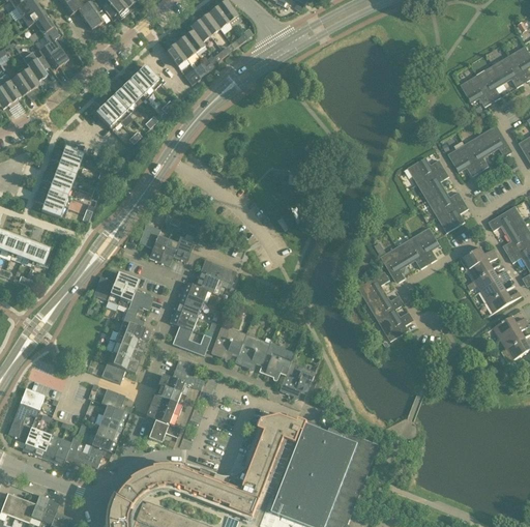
[(26,0),(16,7),(22,17),(38,5),(35,1),(36,0),(26,0)]
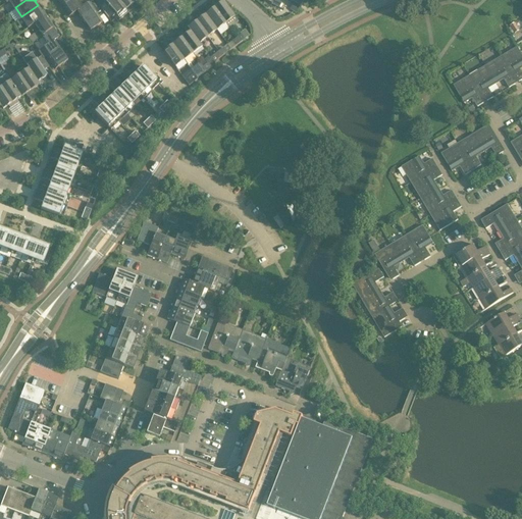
[(82,5),(77,0),(69,0),(62,5),(63,5),(69,14),(76,9),(81,16),(93,7),(99,3),(96,0),(88,0),(82,5)]
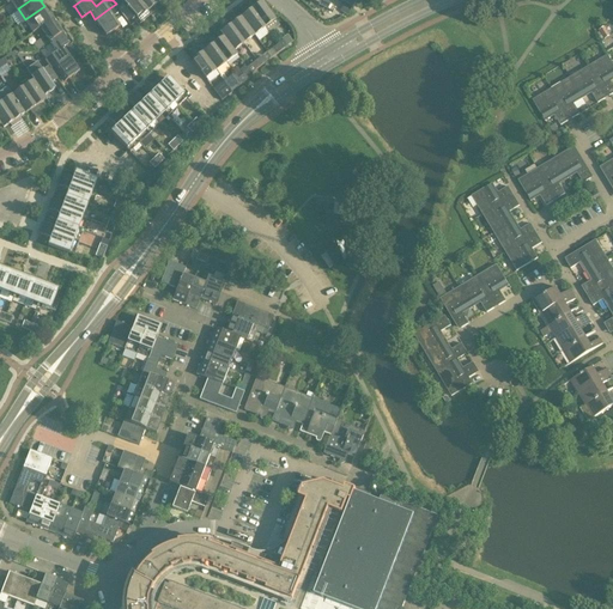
[(150,12),(140,0),(122,0),(117,5),(126,18),(131,23),(135,19),(138,23),(150,12)]
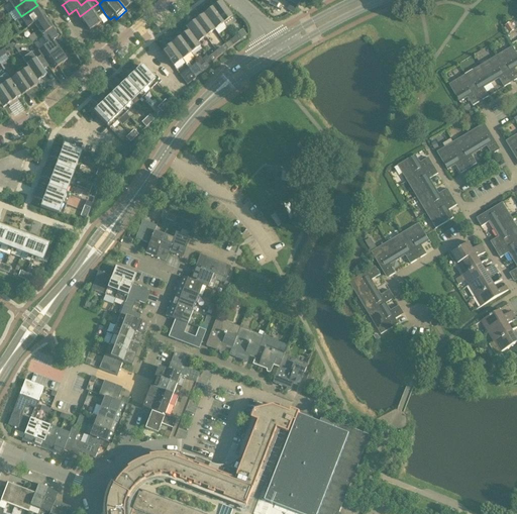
[(118,0),(126,10),(129,7),(127,5),(132,0),(118,0)]
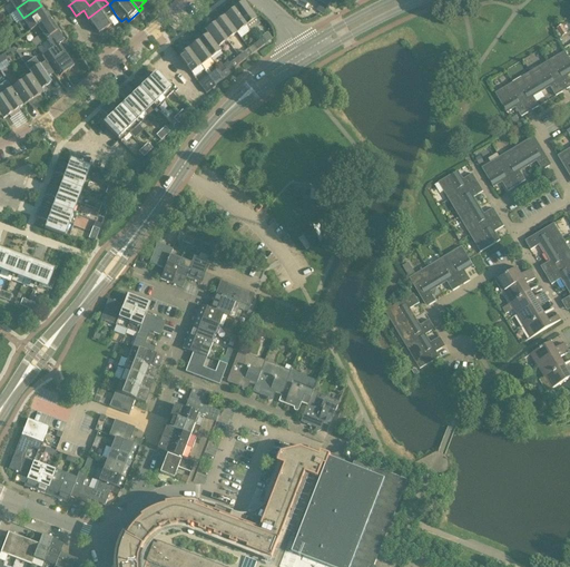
[(233,7),(246,23),(256,16),(244,0),(242,0),(233,7)]
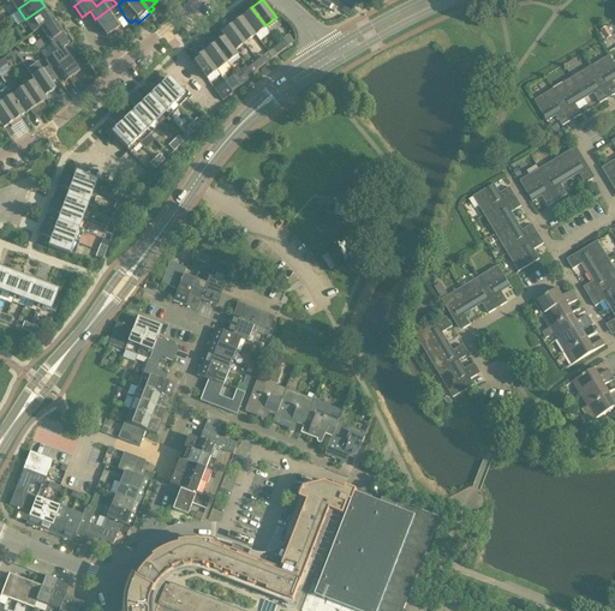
[(29,24),(33,30),(54,15),(51,10),(48,12),(45,6),(25,19),(21,23),(23,28),(29,24)]
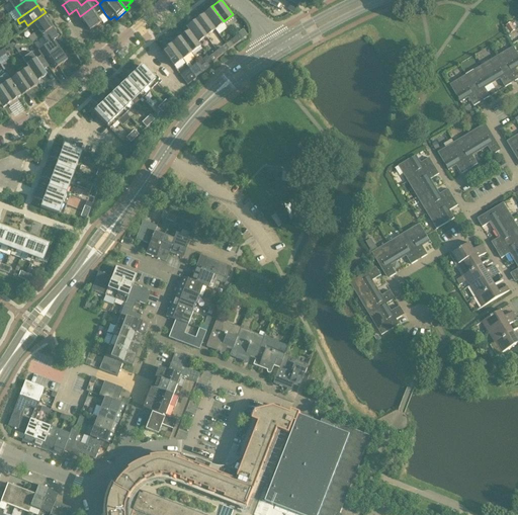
[(203,12),(214,27),(224,21),(211,6),(203,12)]
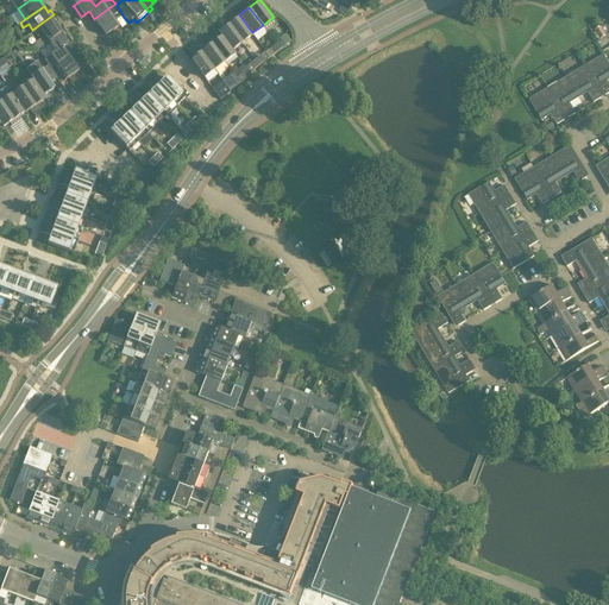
[(108,8),(94,19),(105,33),(119,24),(108,8)]
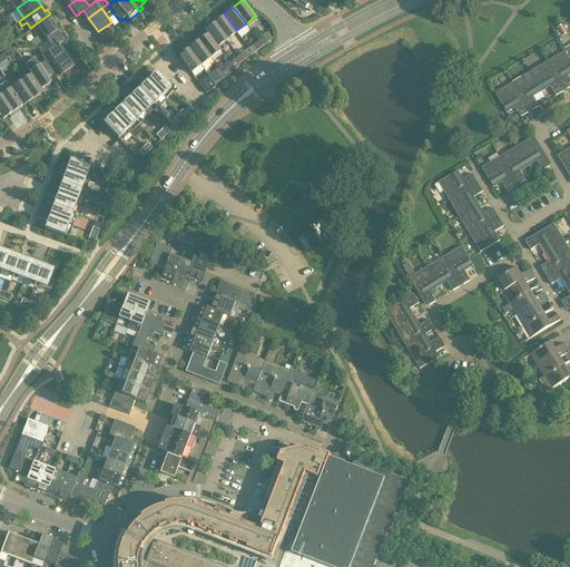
[(41,40),(46,37),(59,28),(53,19),(53,18),(50,13),(30,28),(37,23),(42,31),(37,35),(41,40)]
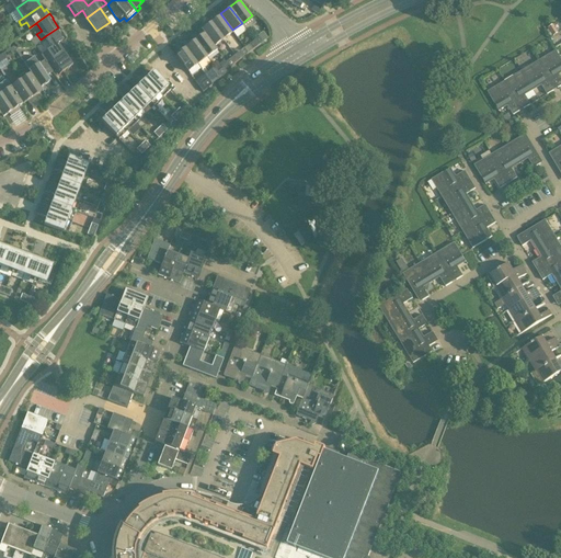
[(210,21),(222,37),(232,30),(220,13),(210,21)]
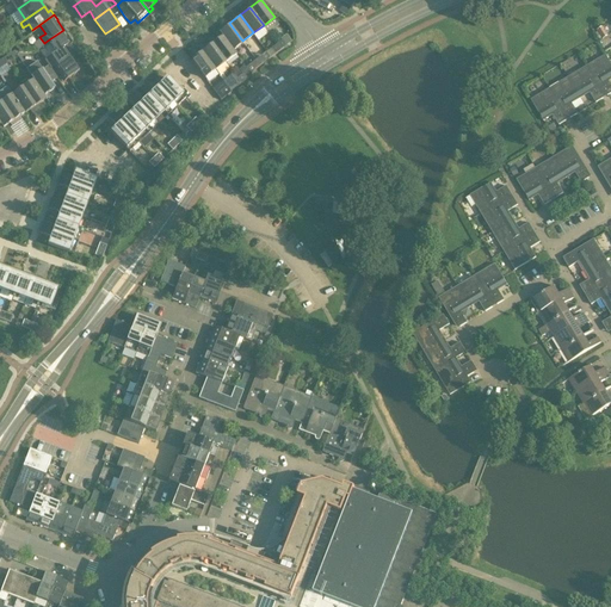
[(222,35),(233,48),(242,41),(229,23),(218,31),(222,35)]
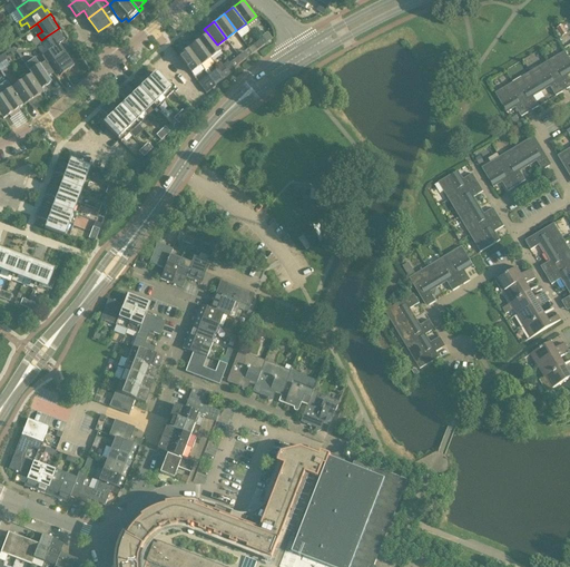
[(45,51),(50,59),(64,50),(59,42),(66,37),(59,28),(46,37),(52,46),(45,51)]
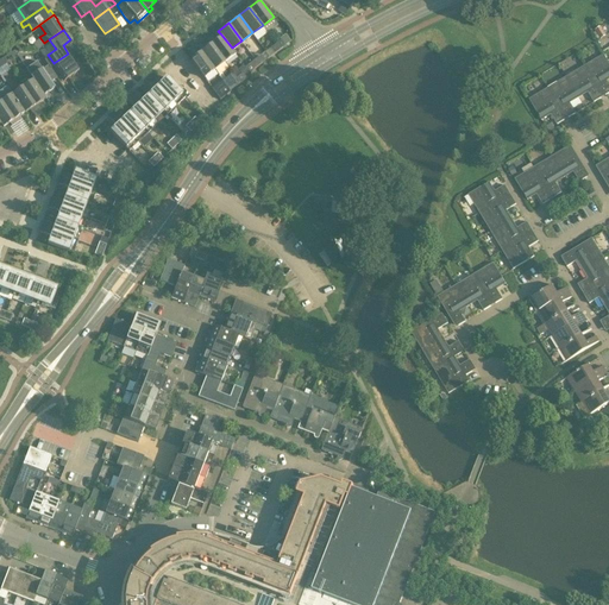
[(211,42),(225,60),(236,51),(232,48),(221,35),(211,42)]
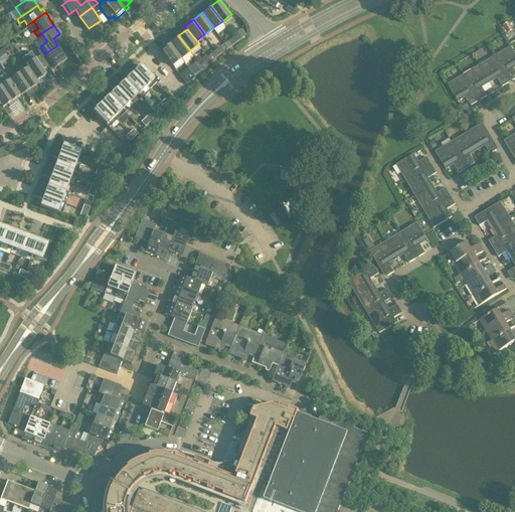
[(170,42),(181,57),(190,50),(178,35),(170,42)]
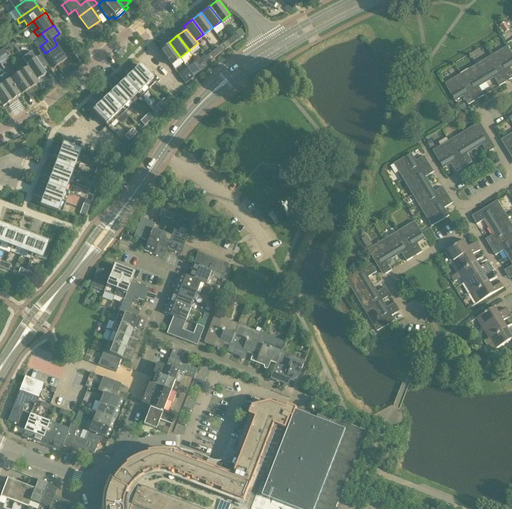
[(180,57),(169,42),(160,48),(171,63),(180,57)]
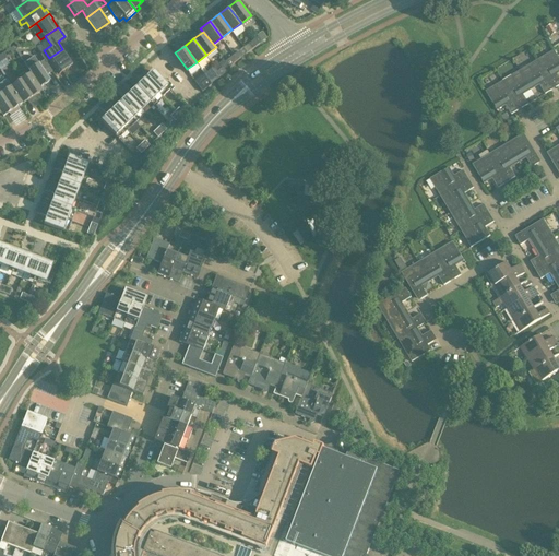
[(537,57),(554,85),(558,82),(558,72),(558,71),(558,70),(558,54),(555,47),(537,57)]
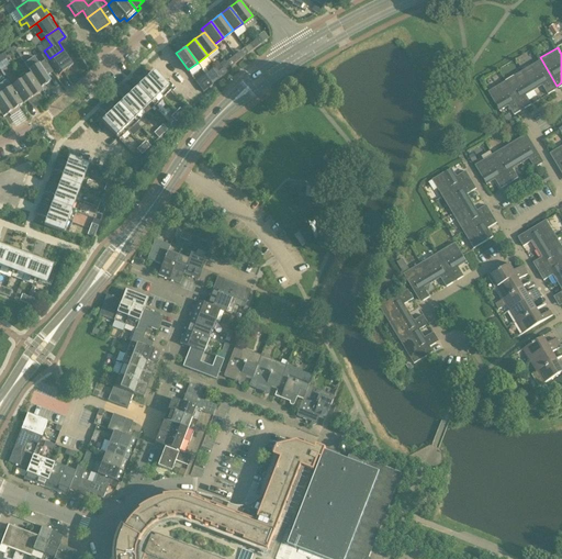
[(63,49),(49,58),(59,73),(72,63),(63,49)]
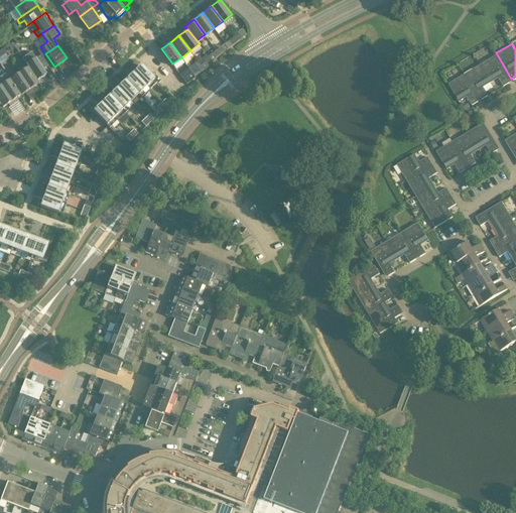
[(26,62),(38,82),(39,82),(42,80),(40,77),(46,73),(42,68),(47,63),(40,53),(35,56),(31,49),(26,53),(30,59),(26,62)]
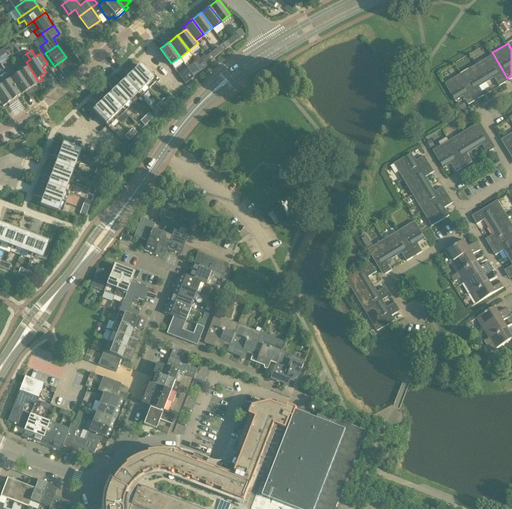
[(499,83),(507,78),(492,52),(476,62),(487,80),(495,75),(499,83)]
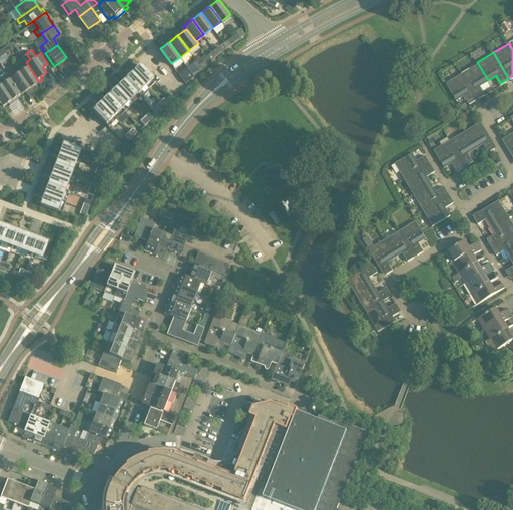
[(125,63),(147,87),(156,80),(140,63),(135,68),(128,60),(125,63)]
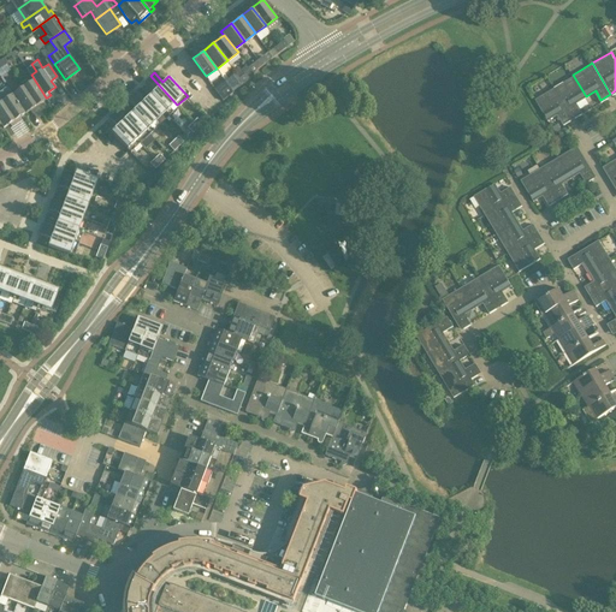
[(19,82),(37,108),(41,105),(40,102),(46,97),(31,75),(33,78),(28,82),(25,78),(19,82)]
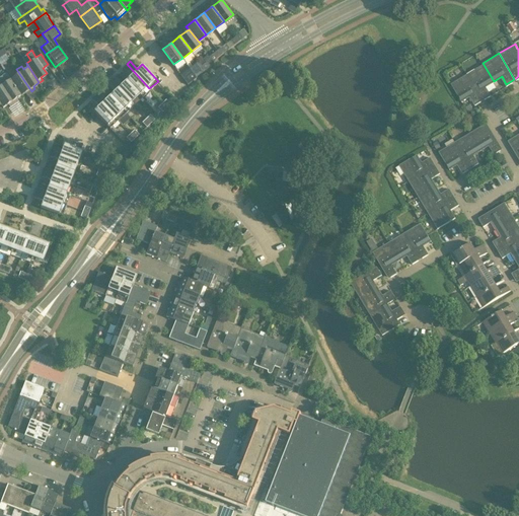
[(487,85),(494,81),(483,63),(467,72),(483,98),(491,93),(487,85)]
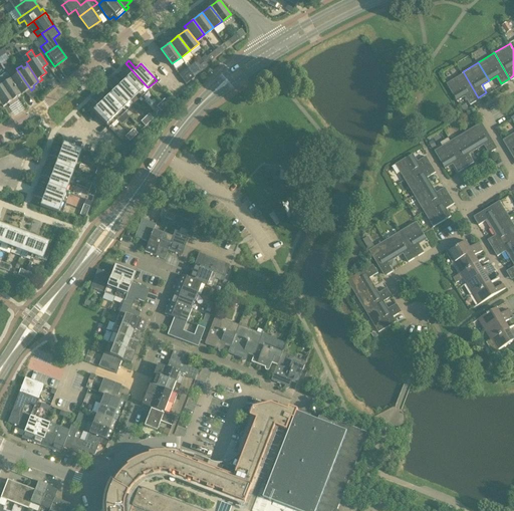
[(148,87),(125,63),(121,67),(129,74),(124,78),(141,95),(148,87)]
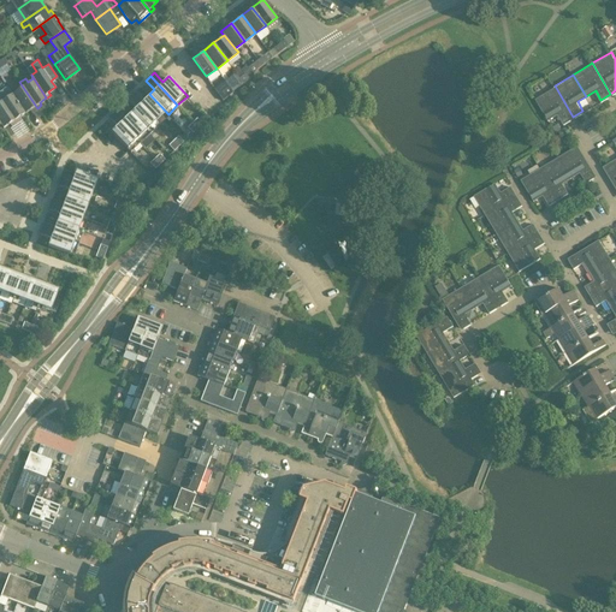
[(223,99),(232,90),(227,83),(224,78),(214,87),(223,99)]
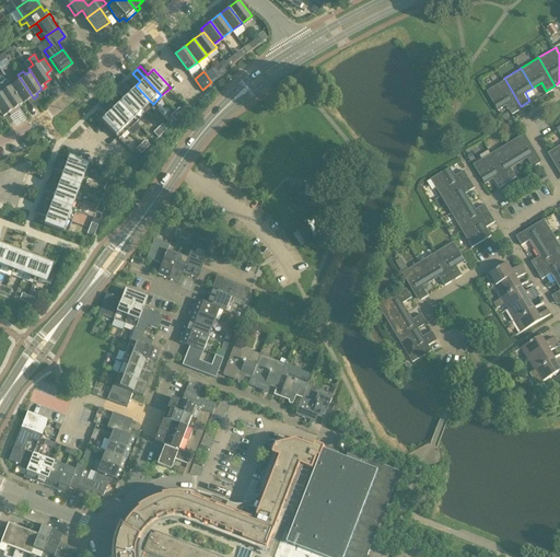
[(11,84),(22,102),(28,97),(31,101),(34,99),(18,74),(13,78),(15,81),(11,84)]
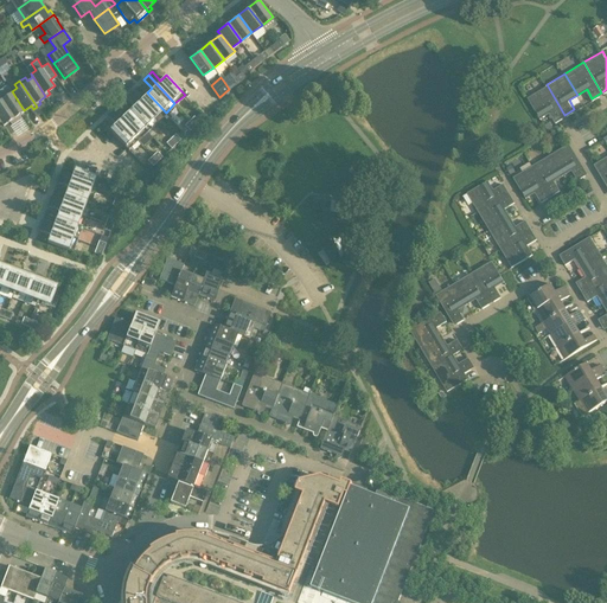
[(555,121),(564,115),(547,84),(528,95),(541,116),(550,111),(555,121)]
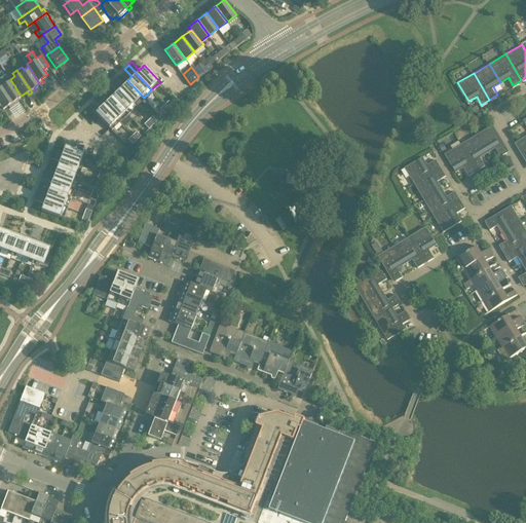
[(144,98),(127,80),(122,85),(115,77),(112,80),(136,105),(144,98)]
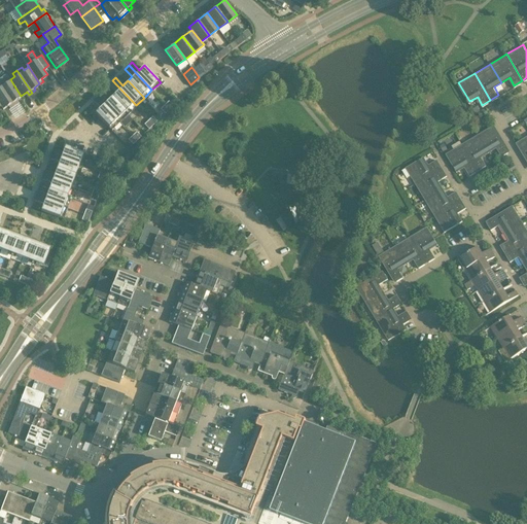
[(0,80),(0,84),(13,105),(18,103),(15,100),(21,96),(10,79),(5,82),(3,79),(0,80)]
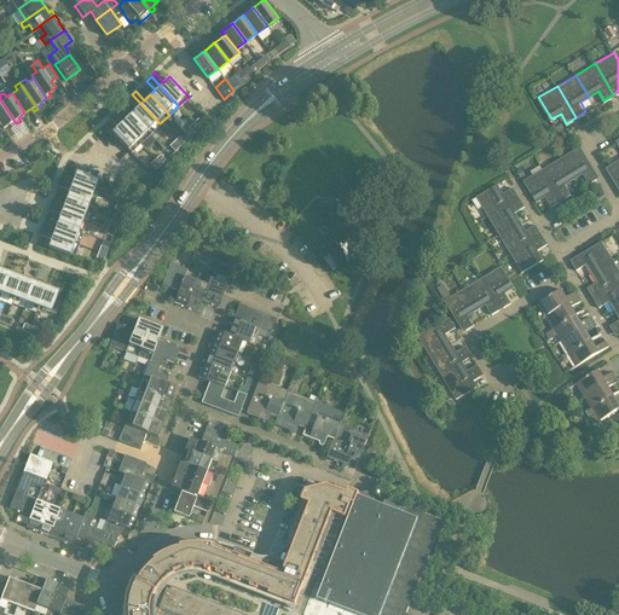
[(160,123),(132,94),(128,98),(137,108),(131,112),(150,133),(160,123)]
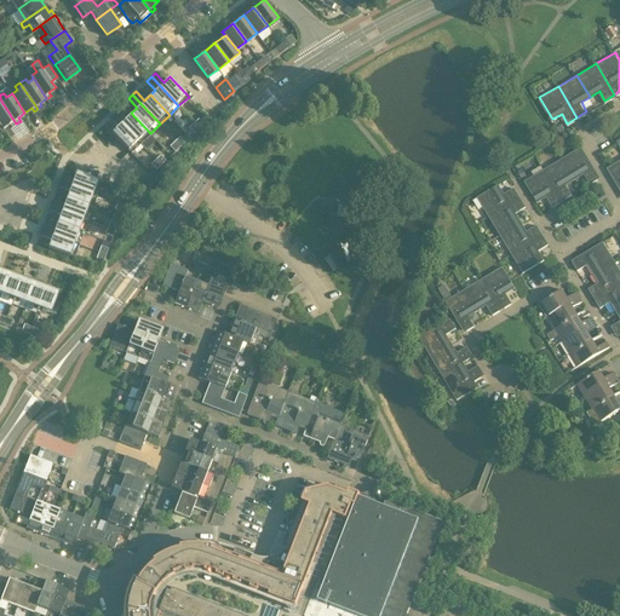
[(16,124),(0,99),(0,122),(3,127),(10,122),(12,126),(16,124)]
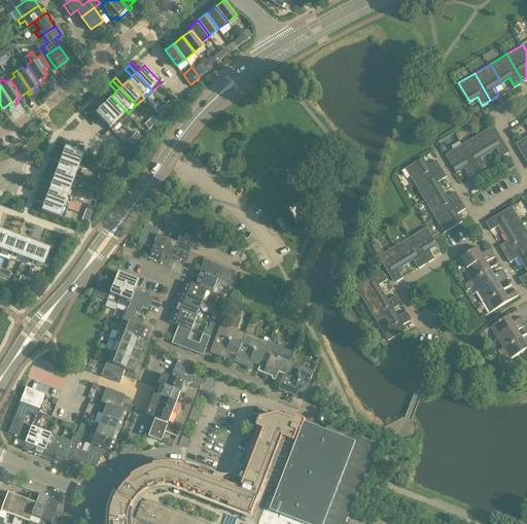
[(132,117),(128,113),(111,96),(107,100),(100,93),(96,96),(119,120),(124,125),(132,117)]
